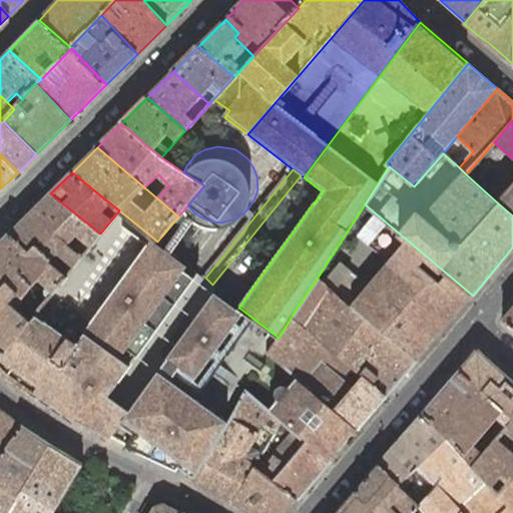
[(512,184),(497,202),(512,215),(512,184)]
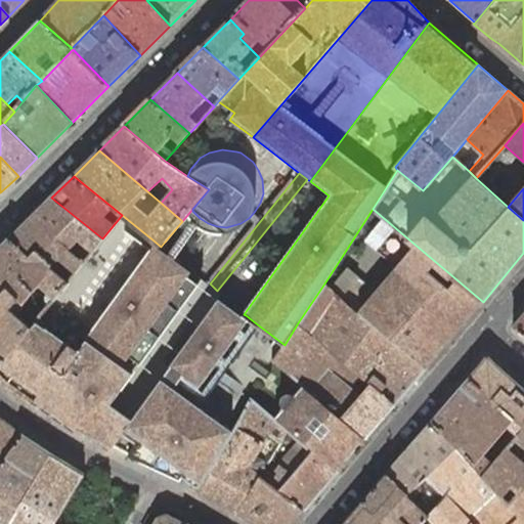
[(31,218),(83,262),(102,238),(51,198),(31,218)]
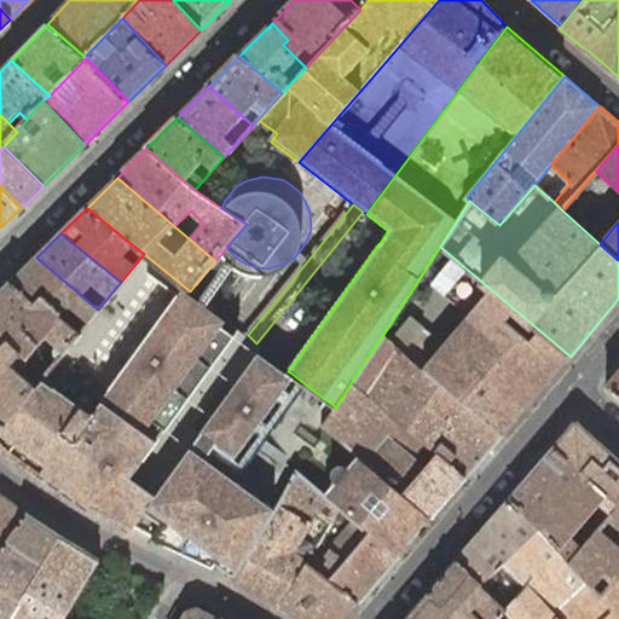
[(571,357),(440,247),(383,335),(501,438),(571,357)]
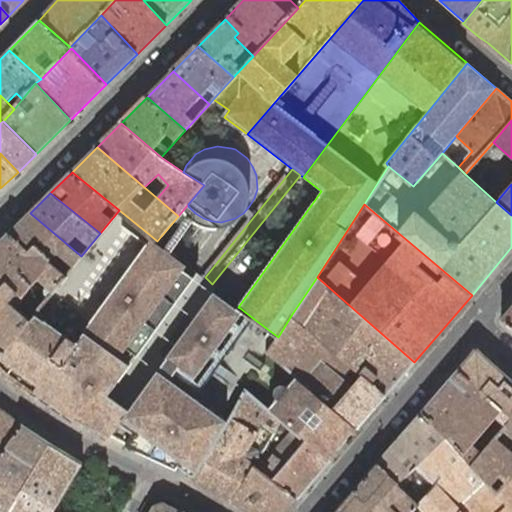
[(0,369),(7,376),(33,395),(85,331),(92,322),(157,241),(150,235),(119,210),(100,233),(81,256),(66,275),(53,291),(37,311),(0,354),(0,369)]
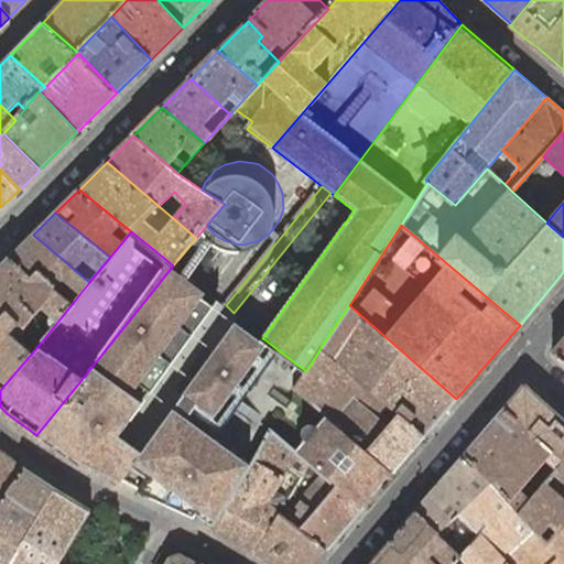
[(51,281),(73,303),(89,282),(33,235),(11,257),(42,289),(51,281)]
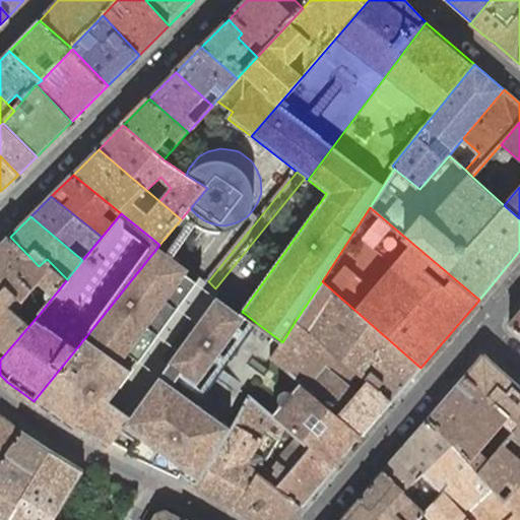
[(41,282),(54,296),(67,279),(47,259),(39,266),(10,237),(0,247),(0,277),(7,284),(23,301),(41,282)]
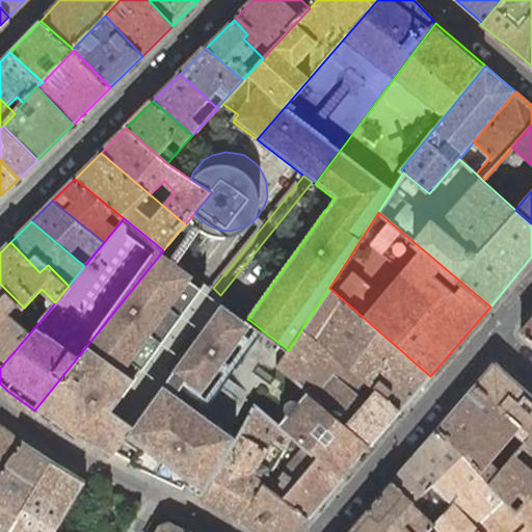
[(163,250),(96,335),(134,360),(196,275),(163,250)]
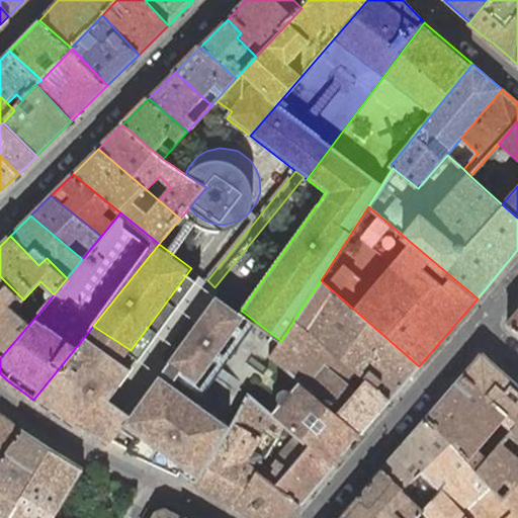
[(74,426),(111,444),(192,332),(220,294),(212,289),(204,283),(200,281),(203,277),(196,272),(191,268),(131,350),(140,356),(133,367),(122,360),(74,426)]
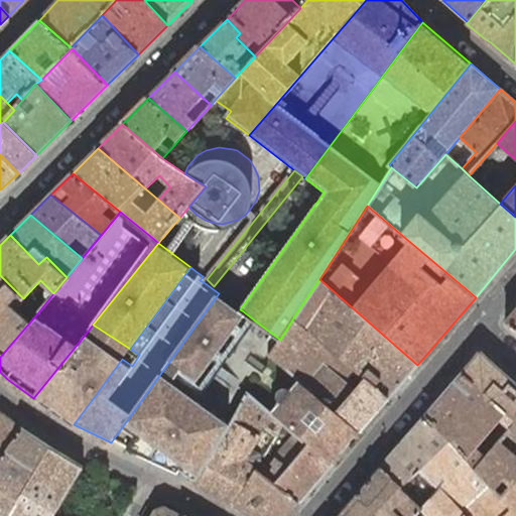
[(207,279),(204,282),(212,288),(214,286),(207,279)]
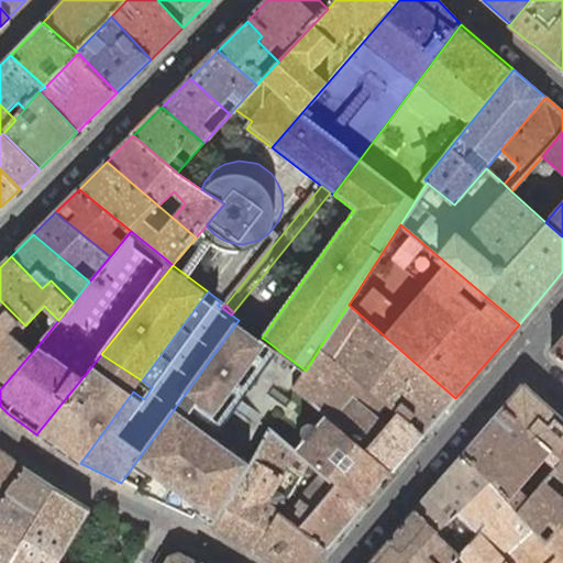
[(455,398),(349,305),(321,345),(387,403),(398,412),(424,434),(455,398)]
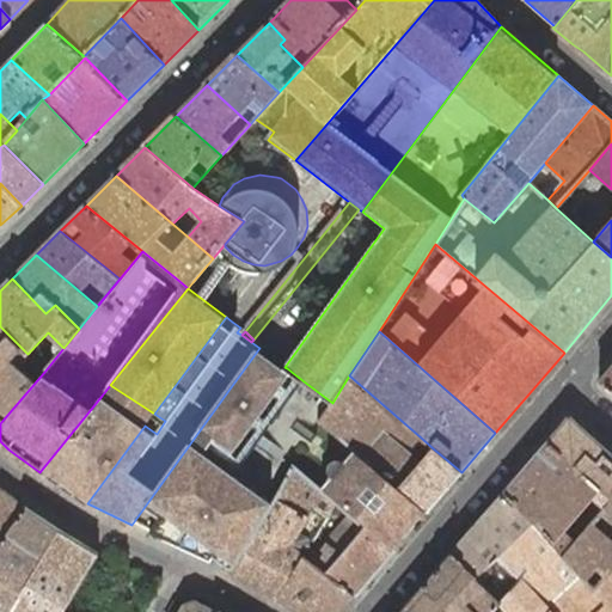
[(0,423),(44,372),(28,354),(8,335),(0,344),(0,423)]
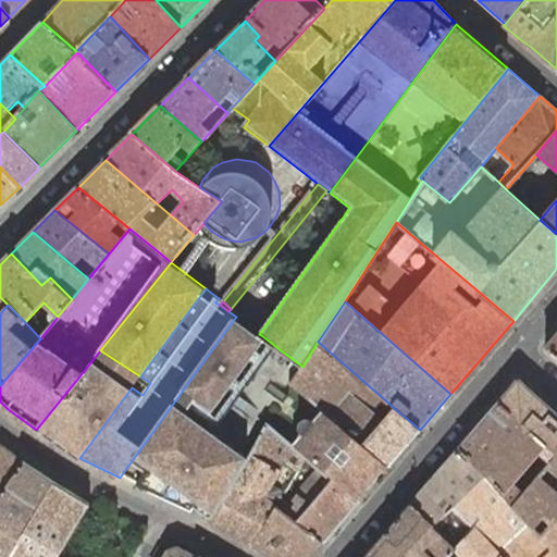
[(236,317),(207,357),(238,378),(267,339),(261,335),(259,334),(236,317)]
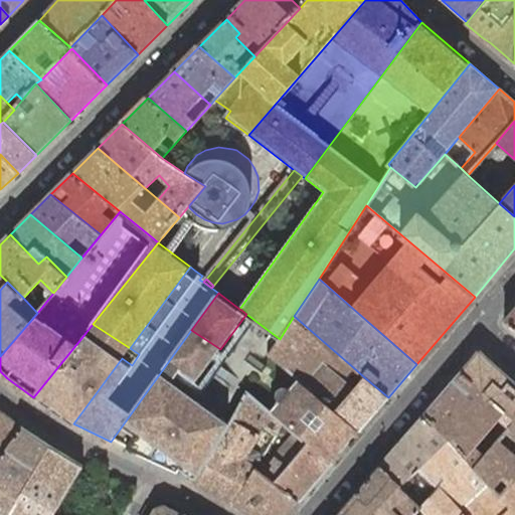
[(514,308),(504,321),(505,324),(514,333),(514,308)]
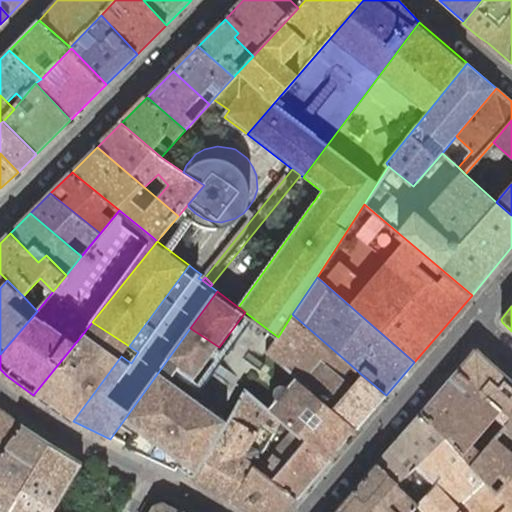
[(245,312),(219,347),(228,353),(254,319),(245,312)]
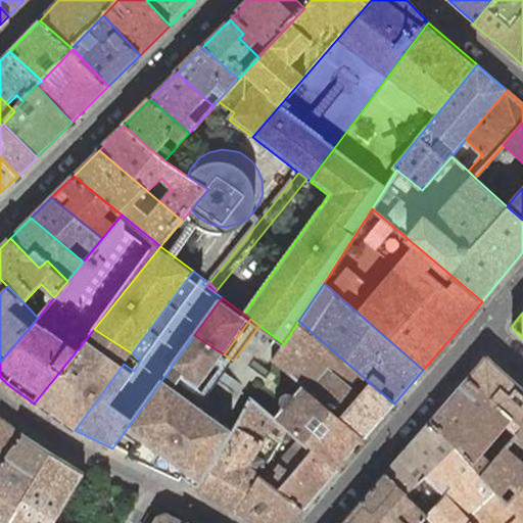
[(284,344),(274,359),(304,385),(366,437),(394,403),(370,383),(359,395),(348,387),(360,374),(298,321),(284,344)]
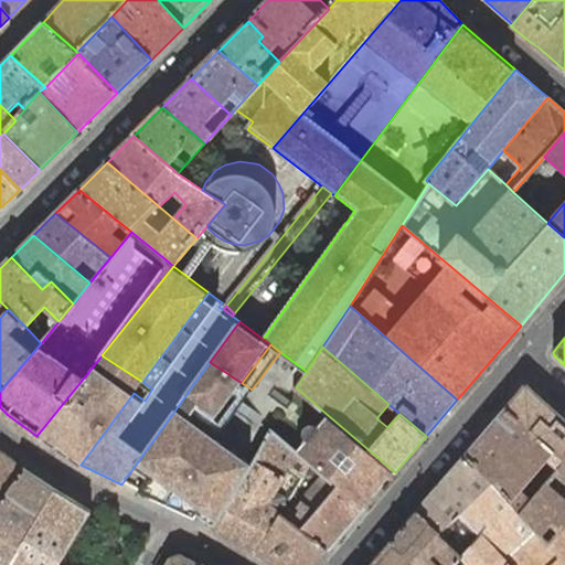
[(252,390),(281,409),(296,387),(307,372),(280,352),(252,390)]
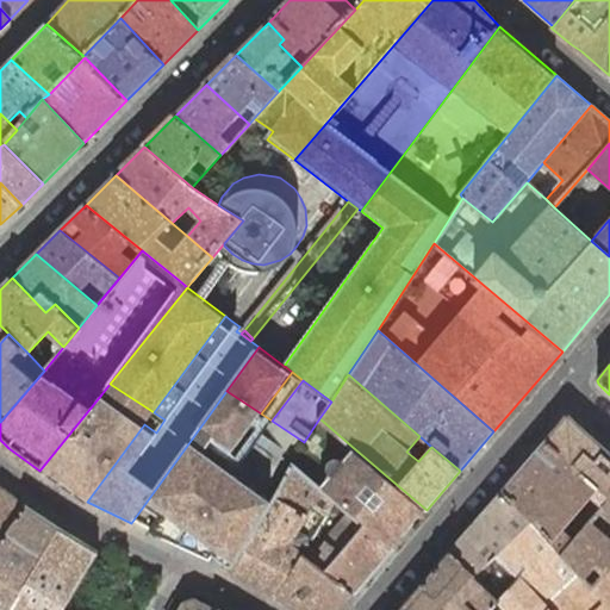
[(110,384),(101,394),(144,424),(154,412),(110,384)]
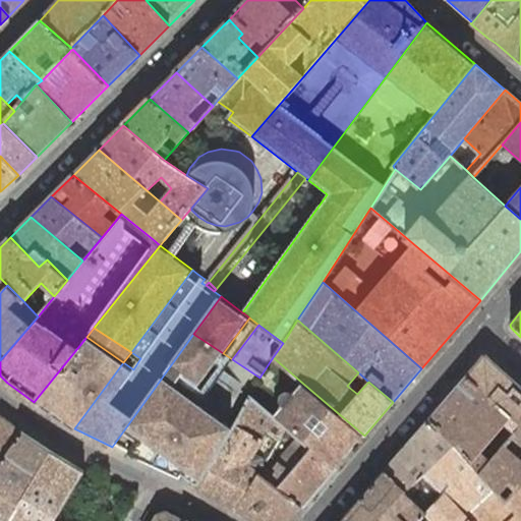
[(112,447),(197,486),(236,422),(249,397),(259,378),(232,359),(197,405),(188,398),(223,353),(193,334),(112,447)]
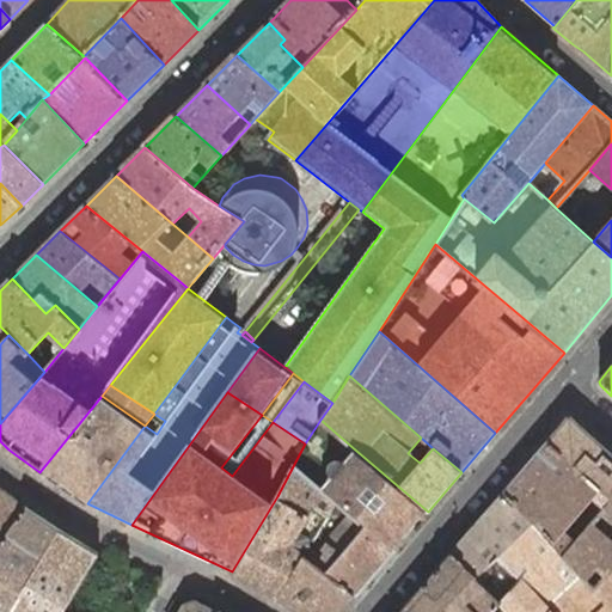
[(102,396),(40,472),(86,505),(87,503),(145,426),(102,396)]
